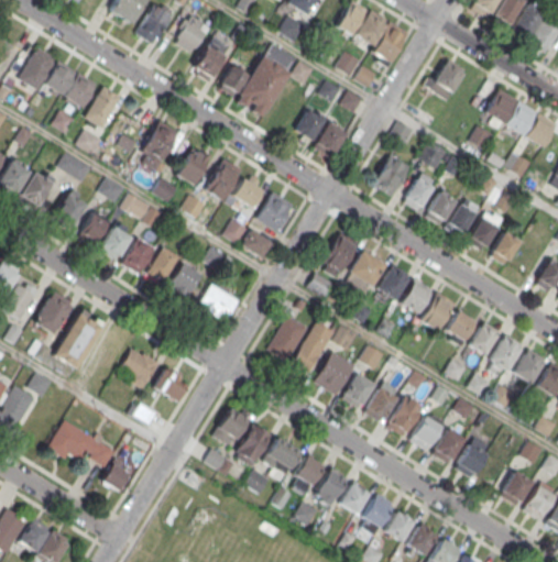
[(117,0),(111,10),(133,23),(146,0),(117,0)]
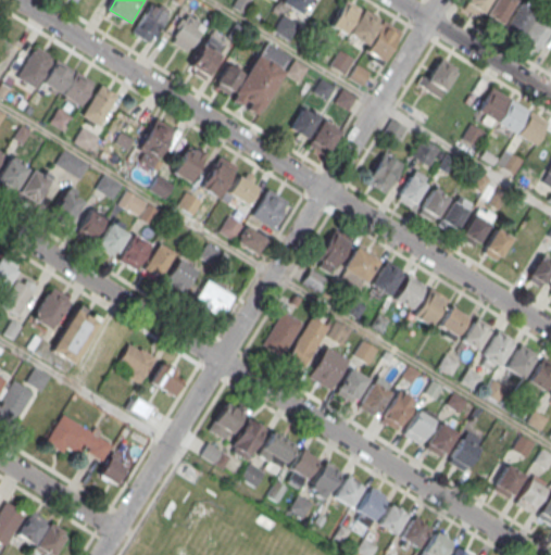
[(287,0),(286,2),(304,14),(312,0),(287,0)]
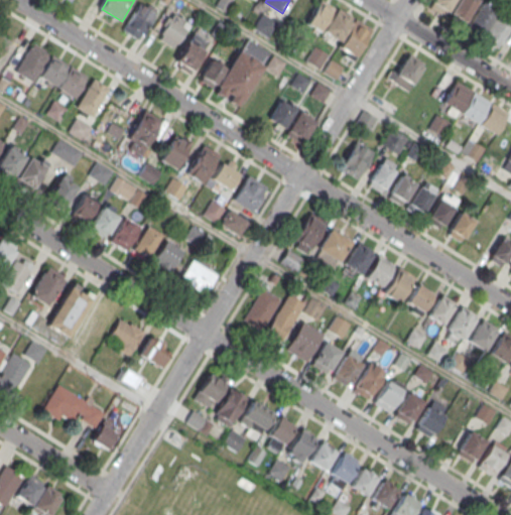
[(481,0),(436,0),(432,8),(451,17),(452,15),(469,24),(481,0)]
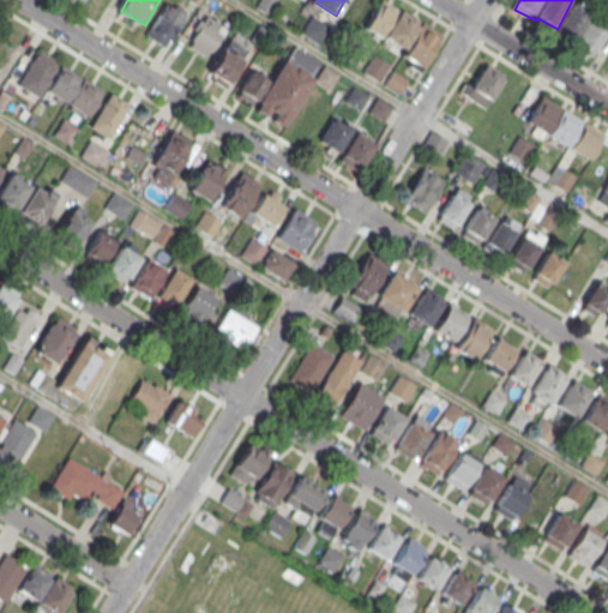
[(573,44),(596,14),(579,2),(558,32),(573,44)]
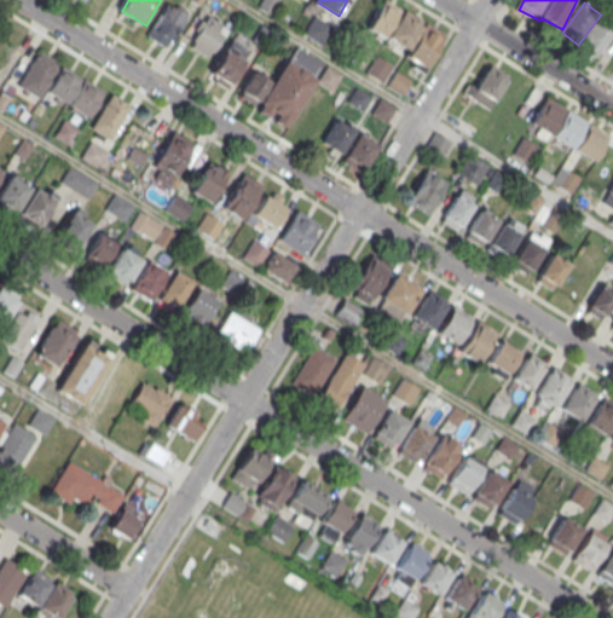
[(168,4),(150,35),(171,47),(190,17),(168,4)]
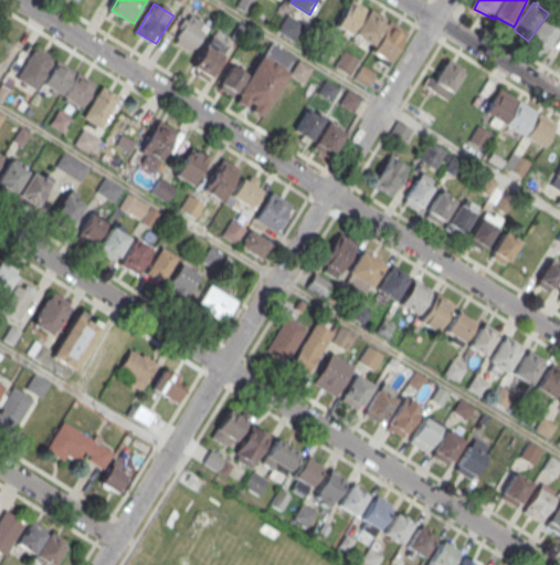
[(550,54),(559,38),(559,19),(551,13),(532,44),(550,54)]
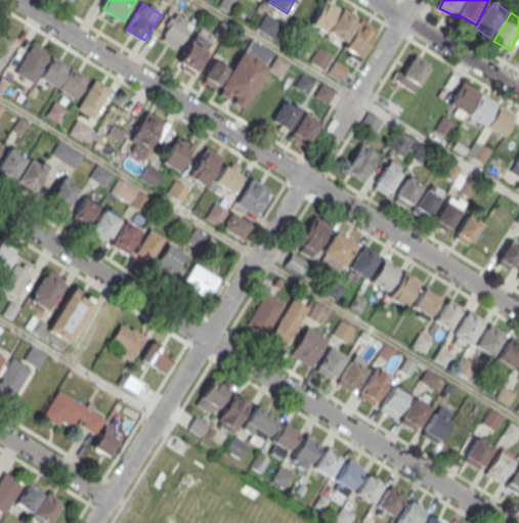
[(164,41),(182,50),(197,24),(178,14),(164,41)]
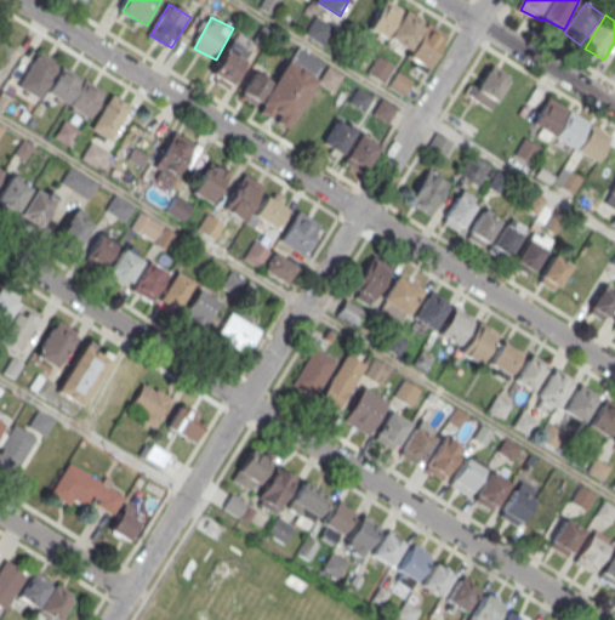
[(311,35),(328,45),(337,28),(320,17),(311,35)]
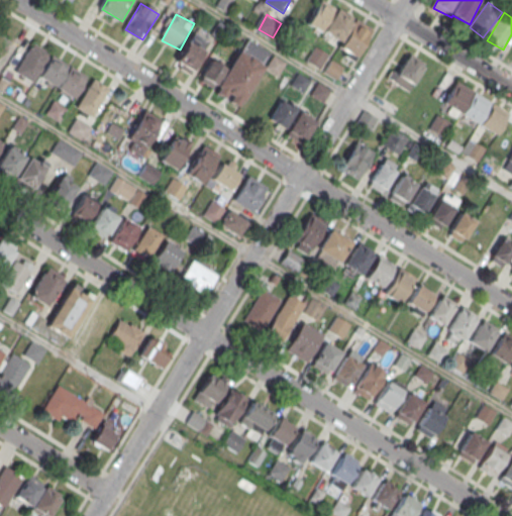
[(360,19),(341,46),(359,58),(376,29),(360,19)]
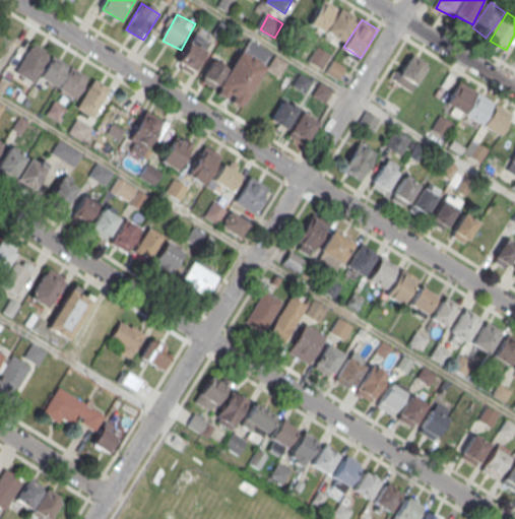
[(178,67),(194,75),(213,41),(197,31),(178,67)]
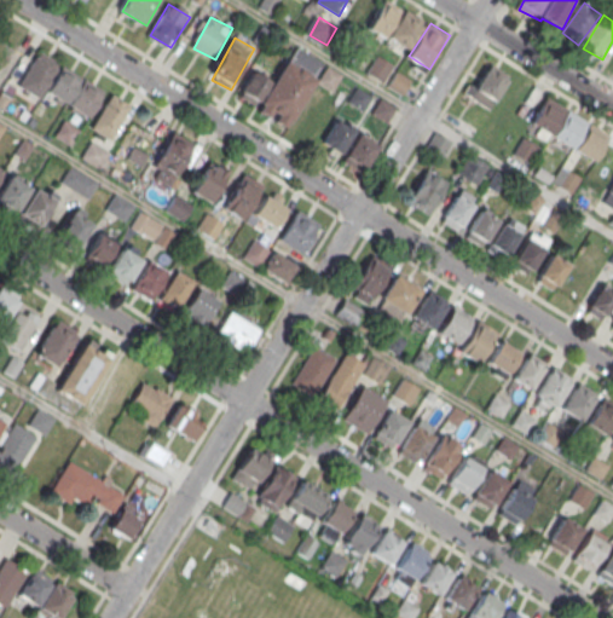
[(40,57),(22,86),(42,99),(62,70),(59,69),(63,64),(45,52),(41,58),(40,57)]
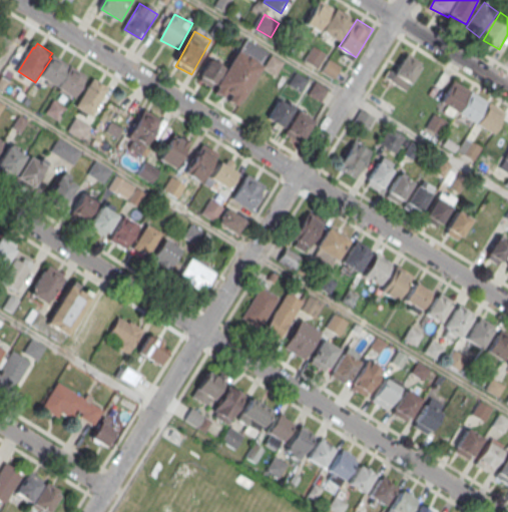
[(330,55),(317,47),(309,60),(321,68),(330,55)]
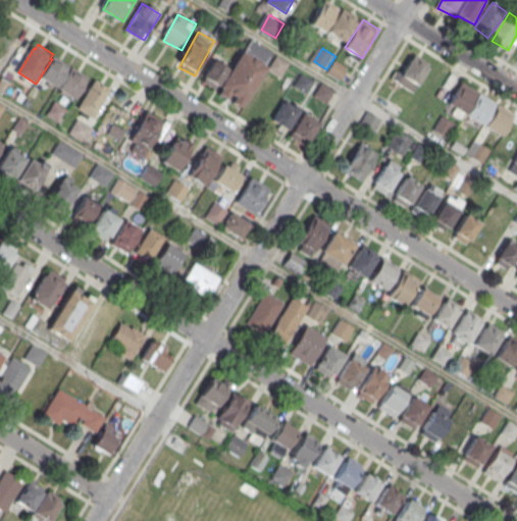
[(244,51),(221,88),(223,89),(220,94),(229,99),(233,95),(237,97),(234,101),(243,107),(246,102),(248,103),(270,67),(244,51)]
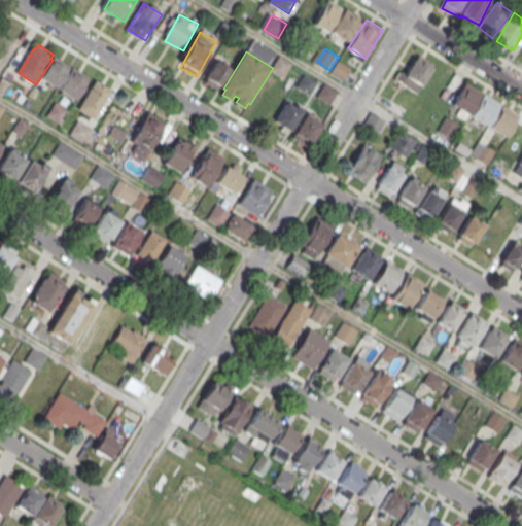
[(437,65),(420,55),(403,83),(419,94),(437,65)]
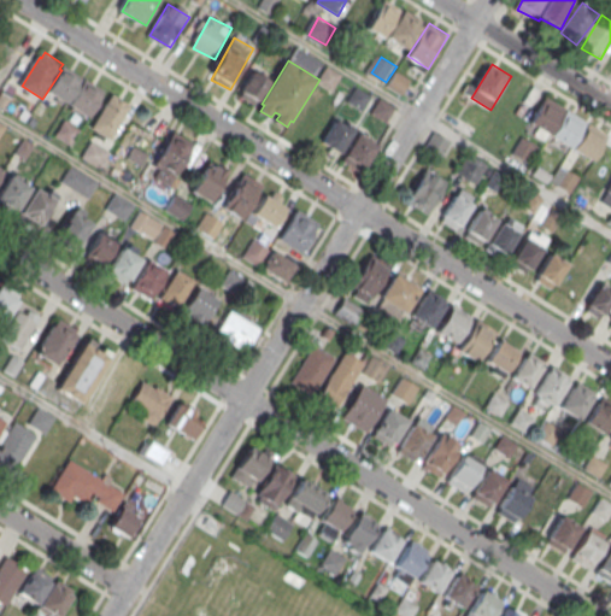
[(65,65),(50,92),(70,104),(86,78),(65,65)]
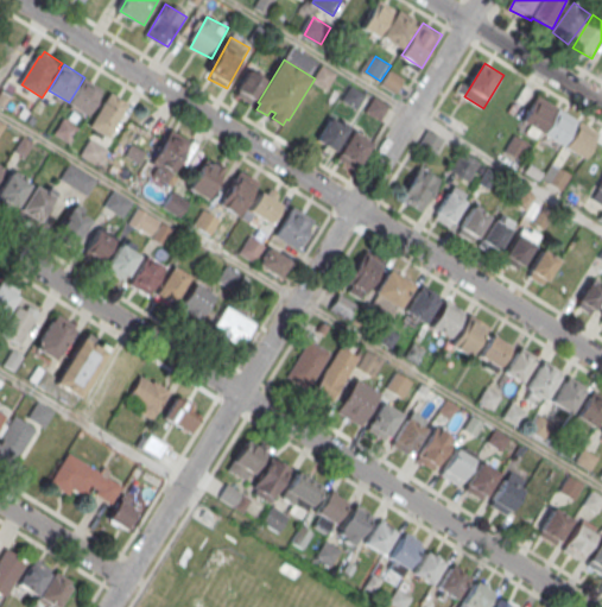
[(341,74),(327,64),(316,80),(330,89),(341,74)]
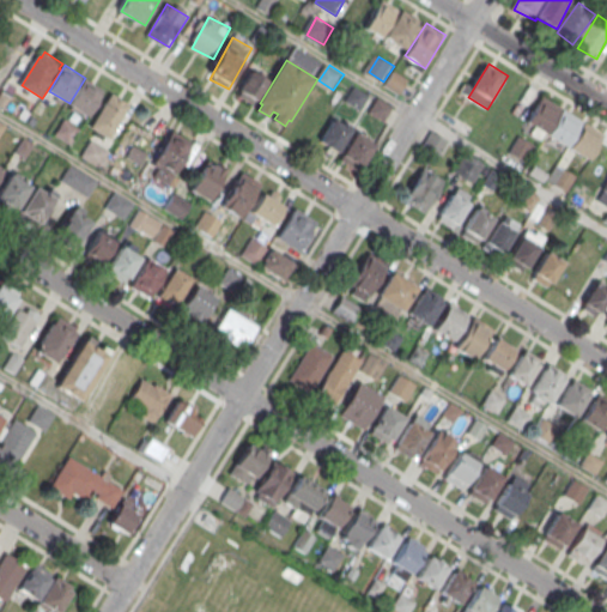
[(412,80),(398,71),(388,85),(402,95),(412,80)]
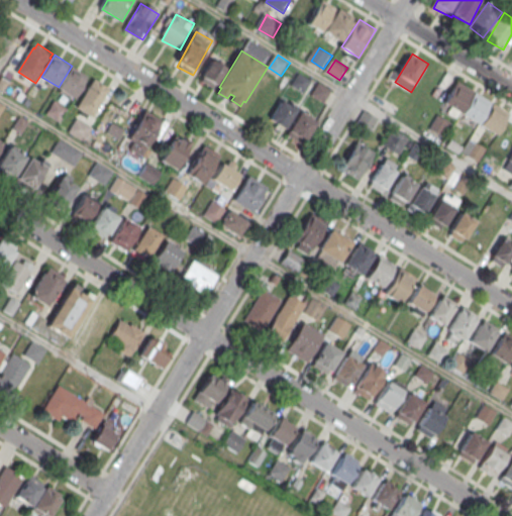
[(73,67),(60,88),(77,98),(90,77),(73,67)]
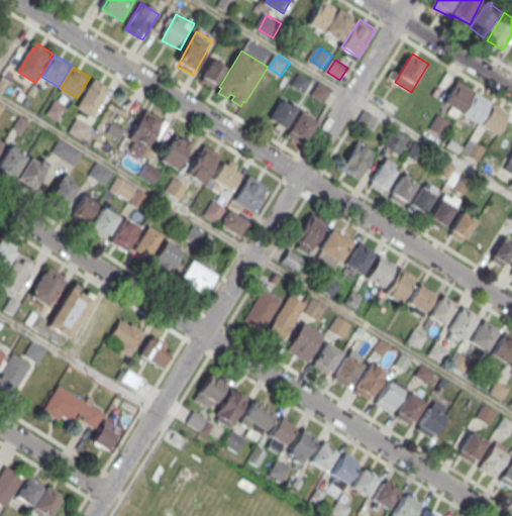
[(94,117),(113,90),(97,80),(79,107),(94,117)]
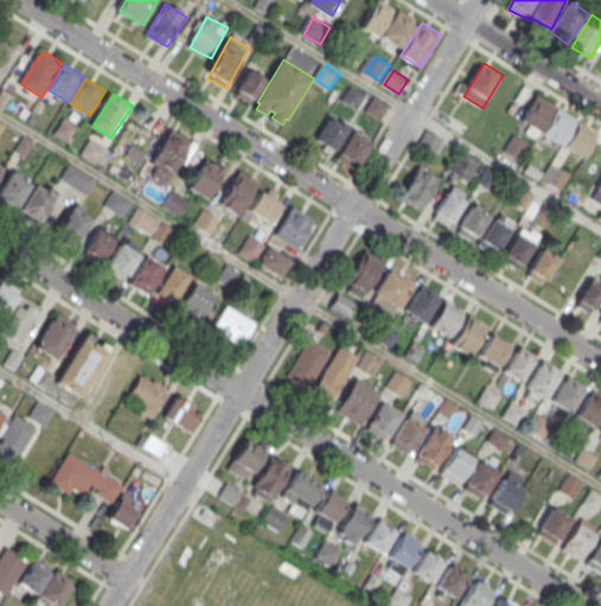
[(560,108),(539,95),(524,120),(543,133),(560,108)]
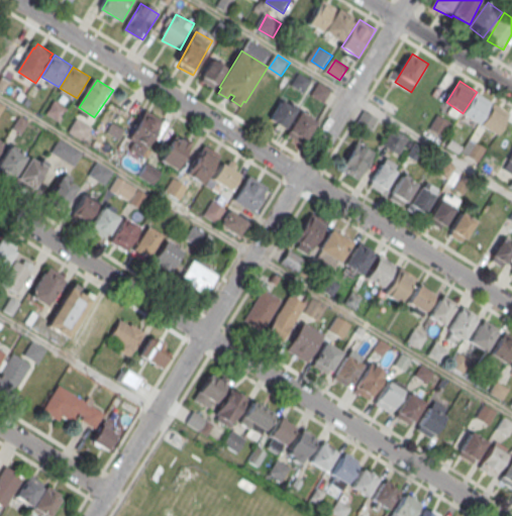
[(335,90),(322,82),(315,95),(327,103),(335,90)]
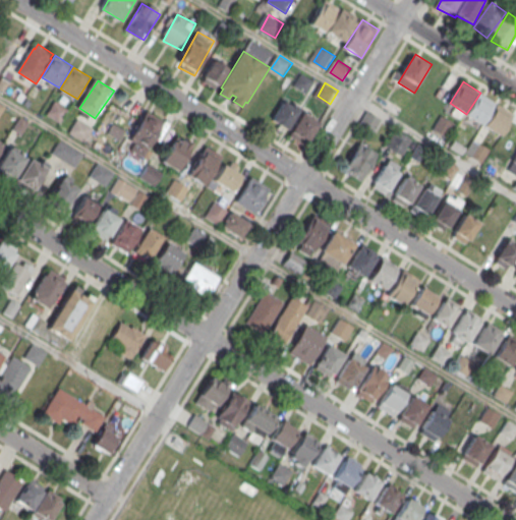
[(499,103),(481,93),(468,114),(484,124),(499,103)]
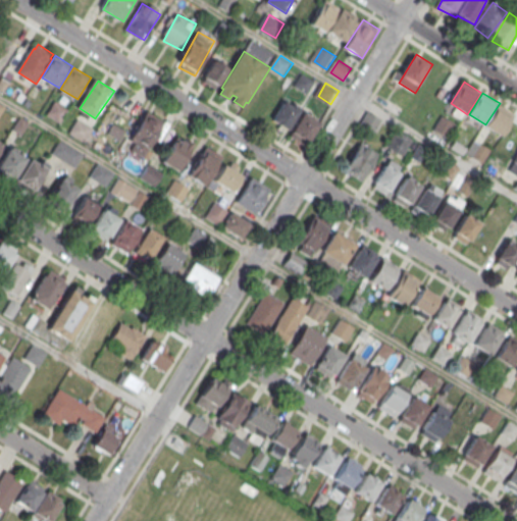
[(303,111),(290,134),(273,123),(287,101),(303,111)]
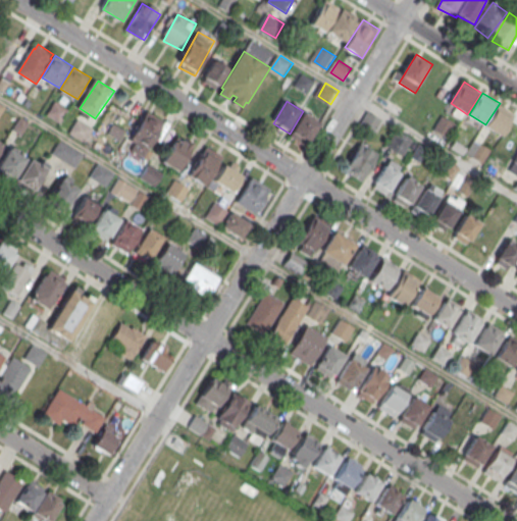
[(57,102),(50,114),(61,122),(69,110),(57,102)]
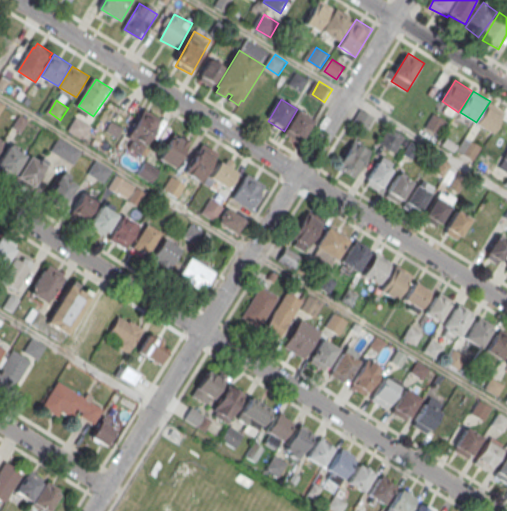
[(506,111),(491,102),(478,123),(494,133),(506,115),(506,111)]
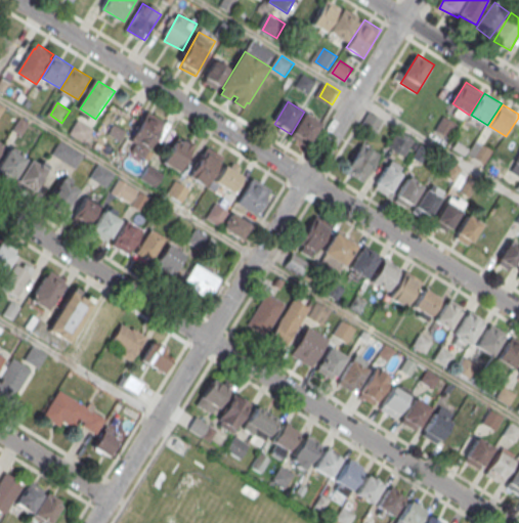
[(386,122),(372,113),(363,128),(378,136),(386,122)]
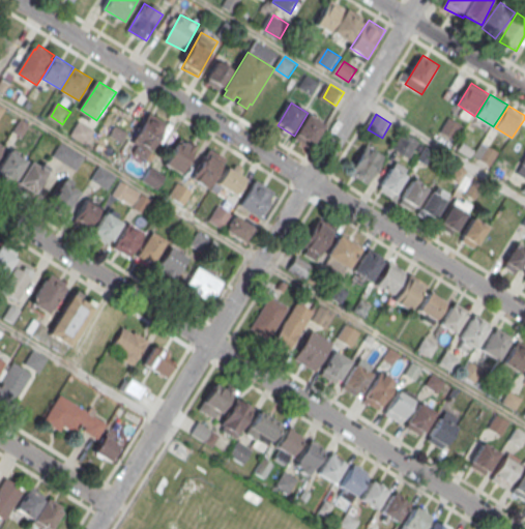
[(327,125),(313,148),(296,138),(311,115),(327,125)]
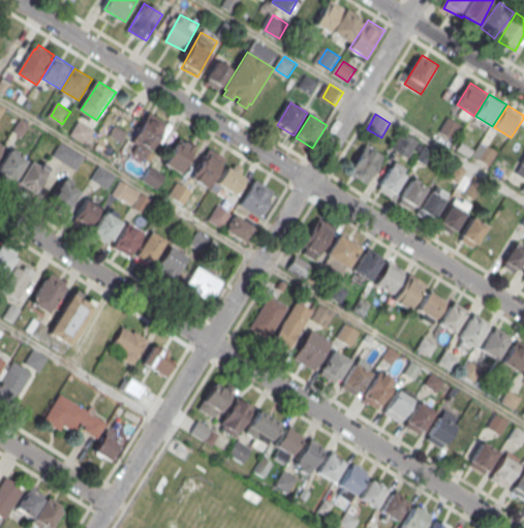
[(145,151),(168,132),(156,116),(131,135),(145,151)]
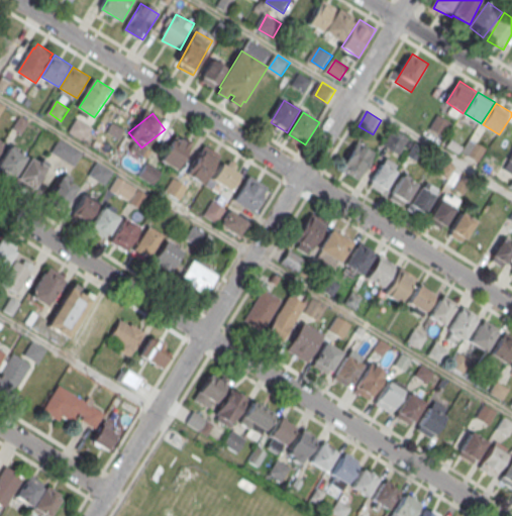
[(454,122),(439,115),(432,130),(447,137),(454,122)]
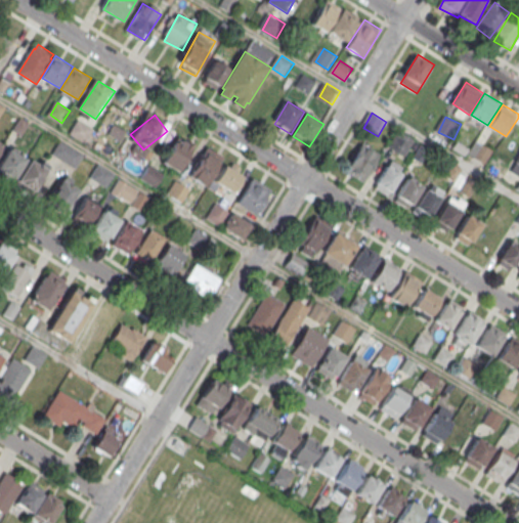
[(97,130),(82,119),(72,133),(87,144),(97,130)]
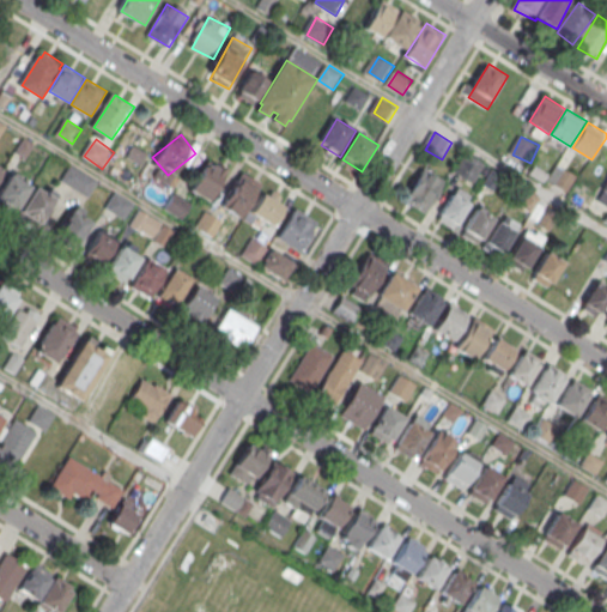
[(478,185),(489,164),(467,152),(456,173),(478,185)]
